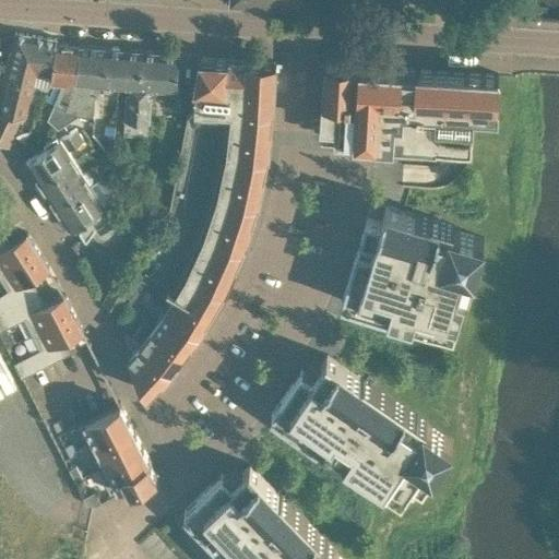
[(25,116),(26,116),(37,73),(51,75),(50,80),(54,80),(57,43),(58,38),(15,32),(12,52),(0,100),(0,139),(10,144),(25,116)]
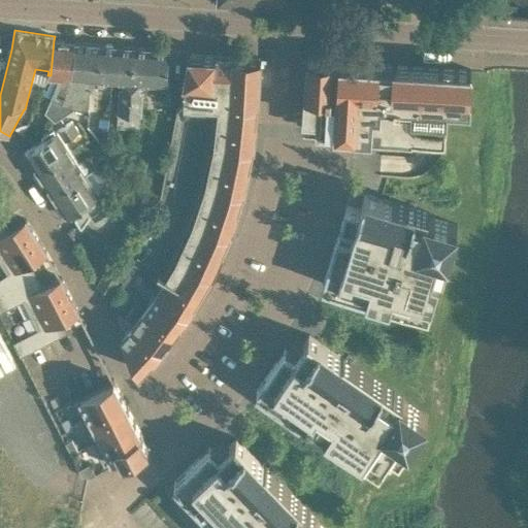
[(71,78),(74,42),(54,40),(51,75),(61,76),(50,99),(51,99),(45,111),(51,117),(62,103),(71,78)]
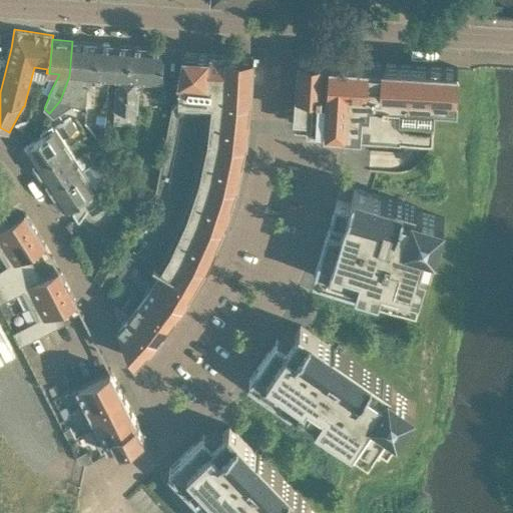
[(69,76),(60,100),(49,113),(53,117),(72,104),(86,109),(88,78),(110,79),(113,44),(110,44),(108,42),(104,41),(102,43),(72,41),(69,76)]
